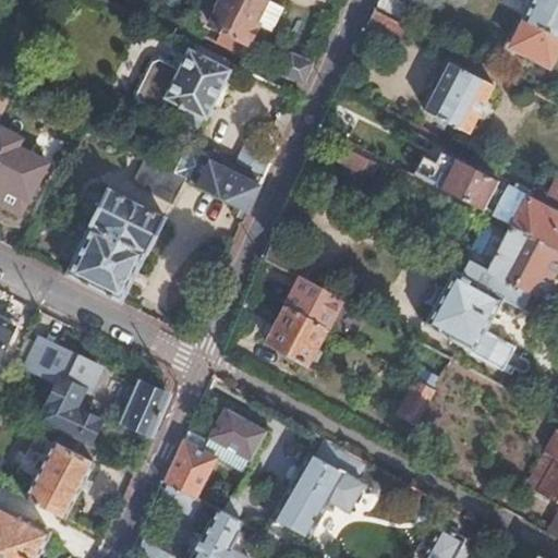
[(286,7),(271,0),(223,0),(211,24),(218,26),(250,41),(259,24),(274,31),(286,7)]
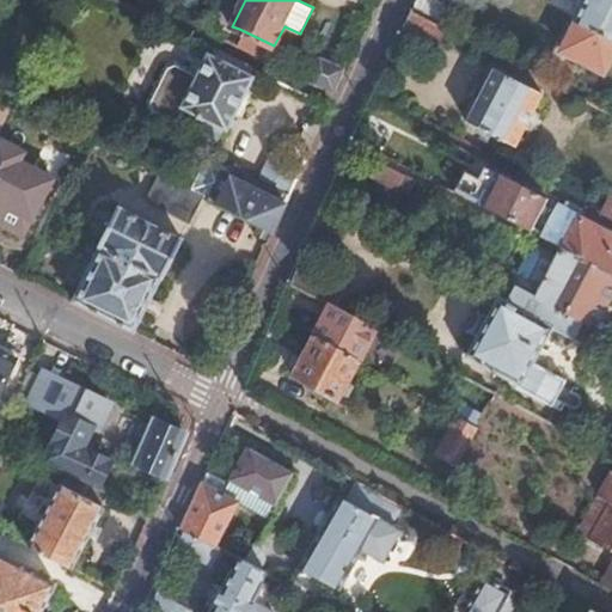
[(417,0),(412,12),(446,29),(456,10),(434,0),(417,0)]
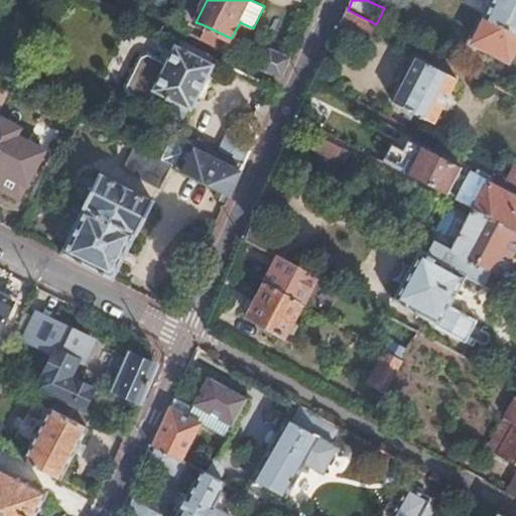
[(515,0),(492,0),(483,18),(486,20),(474,43),(509,61),(515,48),(515,0)]
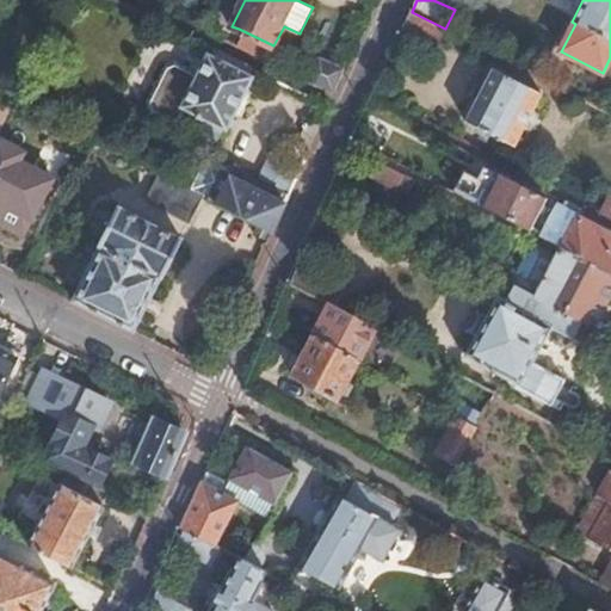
[(412,12),(406,29),(437,44),(445,29),(412,12)]
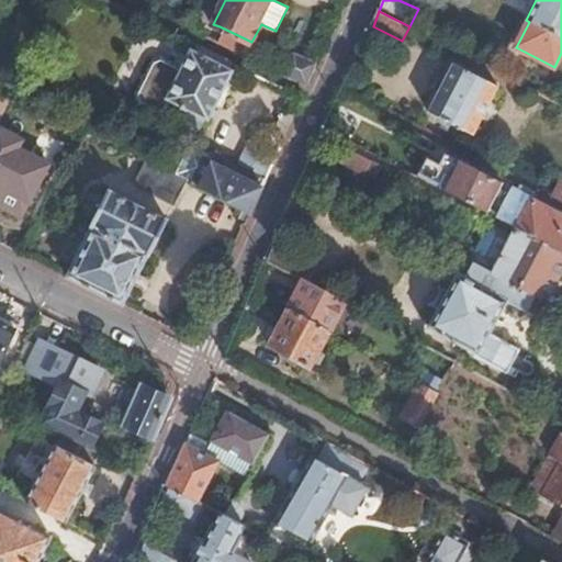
[(251,42),(220,26),(213,38),(245,55),(251,42)]
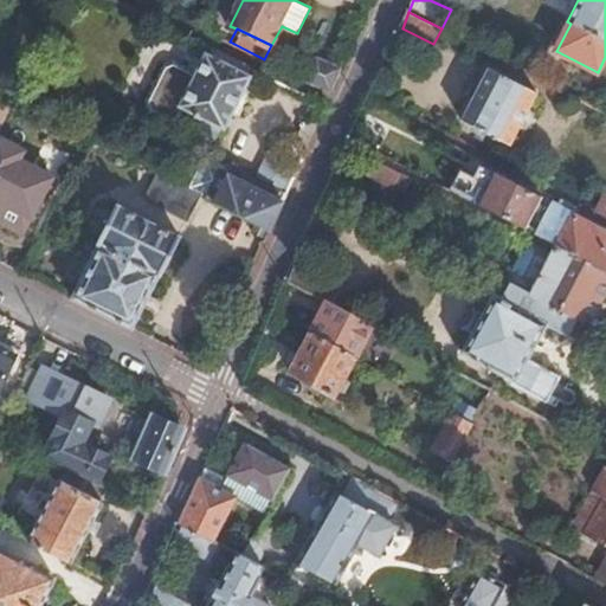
[(253,68),(208,45),(197,71),(181,103),(186,105),(198,111),(188,128),(212,139),(219,135),(224,124),(225,126),(253,68)]
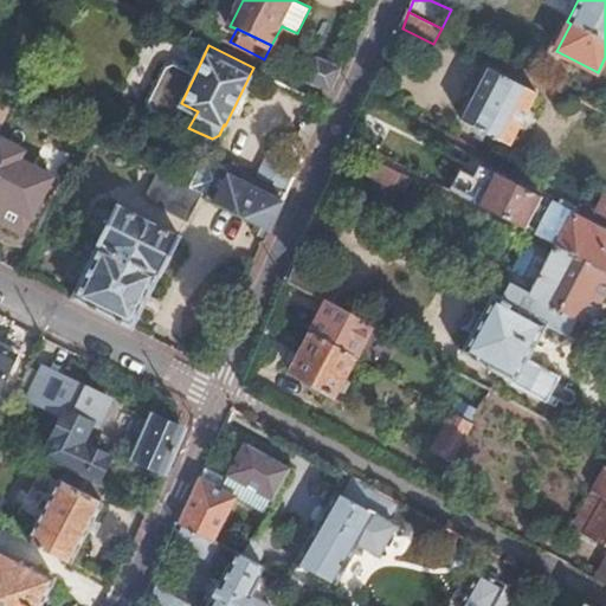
[(315,51),(302,78),(331,94),(345,64),(315,51)]
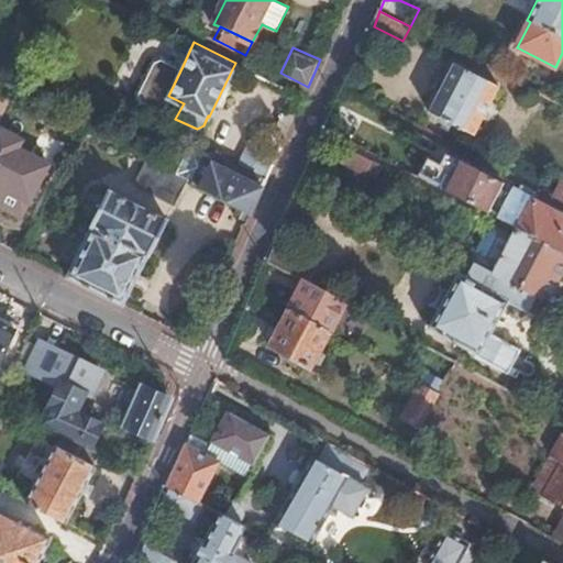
[(183,66),(170,59),(165,57),(152,59),(135,92),(140,102),(164,114),(173,98),(168,96),(183,66)]
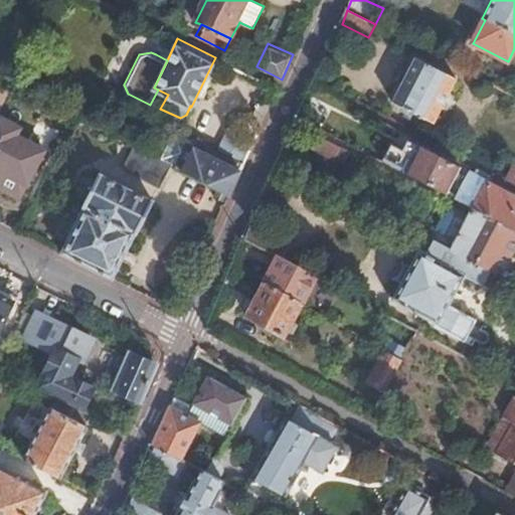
[(458,78),(416,57),(394,102),(418,114),(416,116),(422,119),(423,117),(435,122),(458,78)]
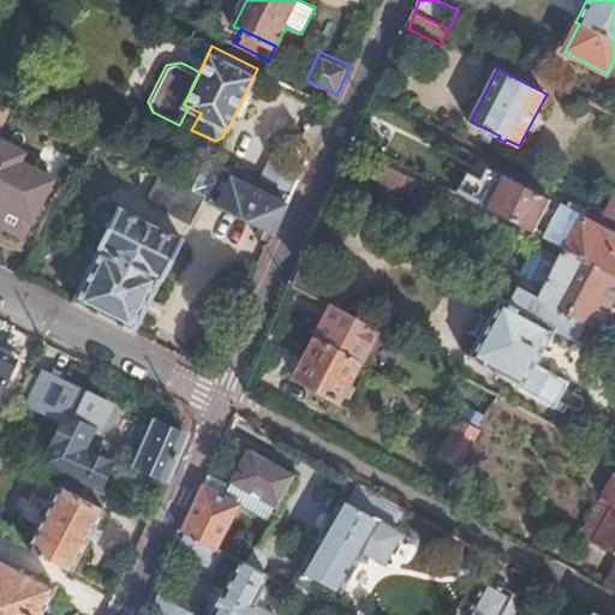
[(0,94),(0,127),(15,100),(0,94)]
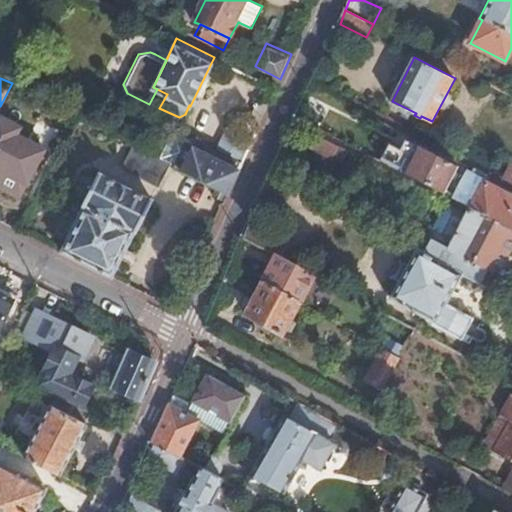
[(20,127),(0,115),(0,170),(25,185),(42,154),(29,146),(31,143),(16,135),(20,127)]
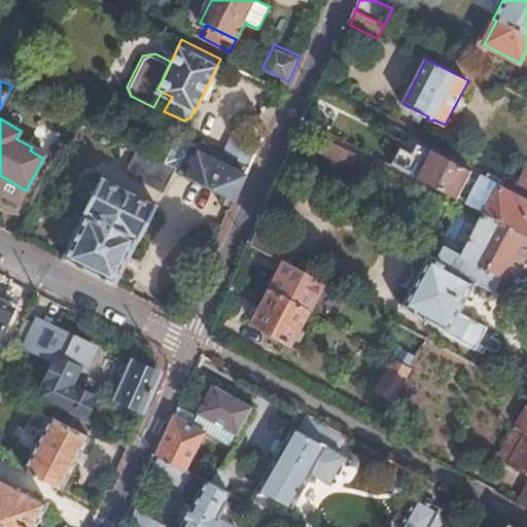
[(179,170),(237,199),(250,168),(261,142),(235,130),(225,148),(223,153),(195,139),(192,143),(179,170)]
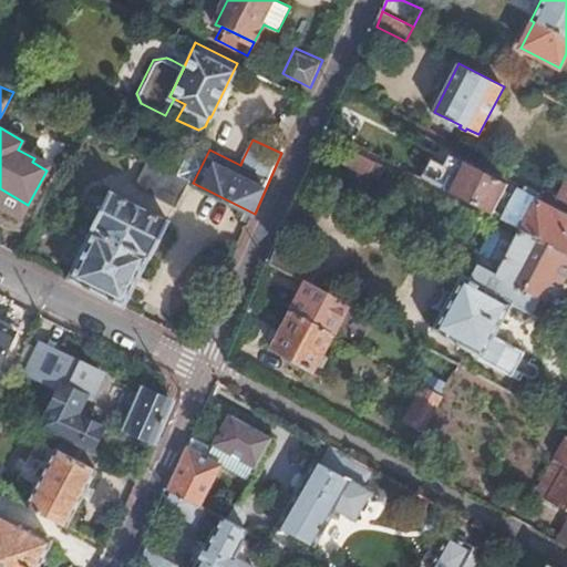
[(193,183),(207,154),(192,146),(178,175),(188,181),(193,183)]
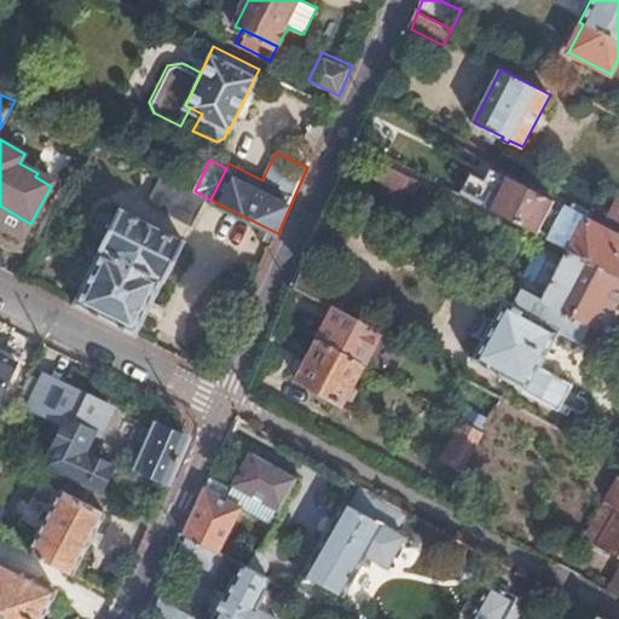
[(410,178),(383,163),(376,179),(403,194),(410,178)]
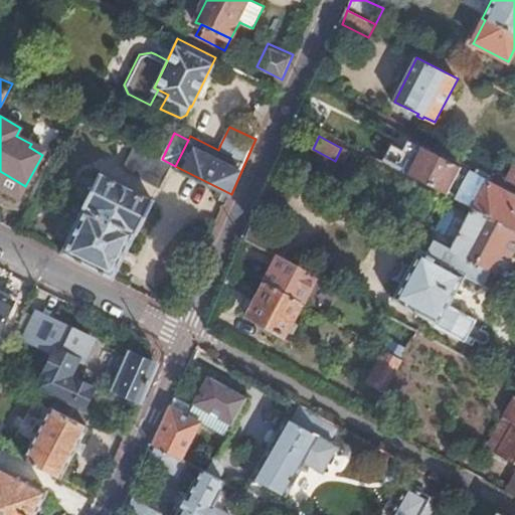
[(393,144),(384,162),(448,195),(463,167),(411,139),(405,151),(393,144)]
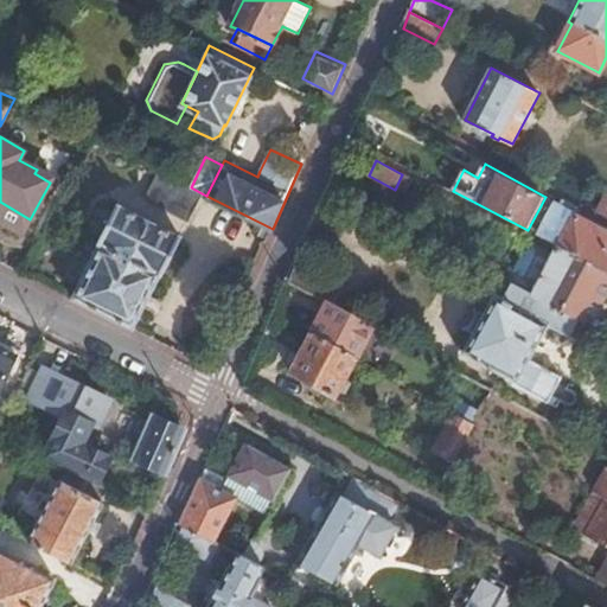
[(179,181),(155,171),(144,195),(158,202),(160,208),(187,222),(202,193),(191,187),(179,181)]
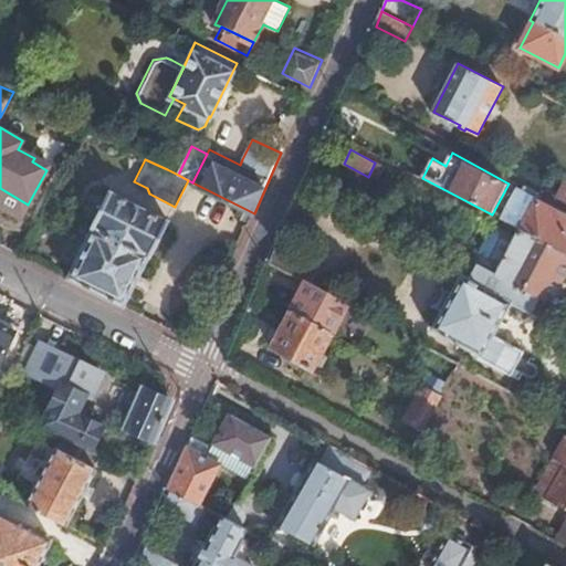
[(565,181),(555,176),(547,190),(561,197),(565,186),(565,181)]
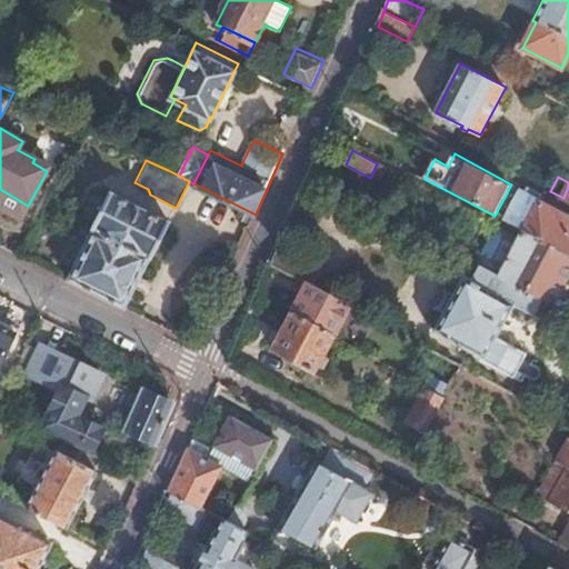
[(562,251),(568,255),(568,213),(521,189),(505,221),(549,245),(562,251)]
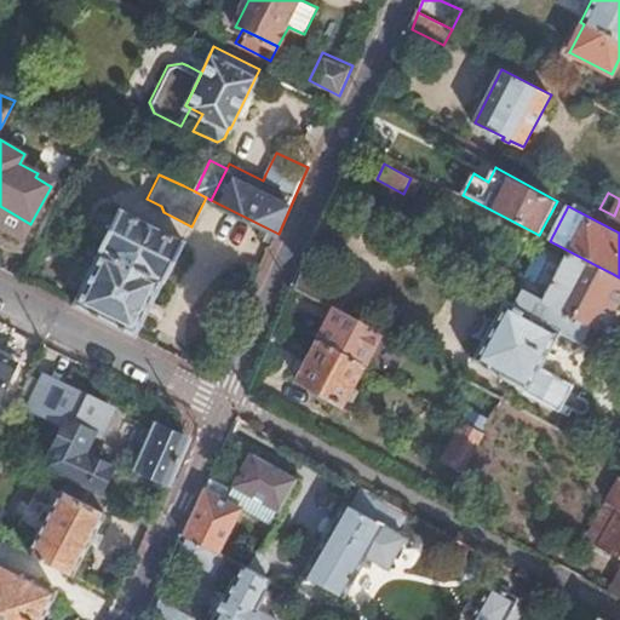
[(101,247),(73,303),(91,313),(135,334),(162,277),(166,279),(184,241),(118,207),(98,246),(101,247)]
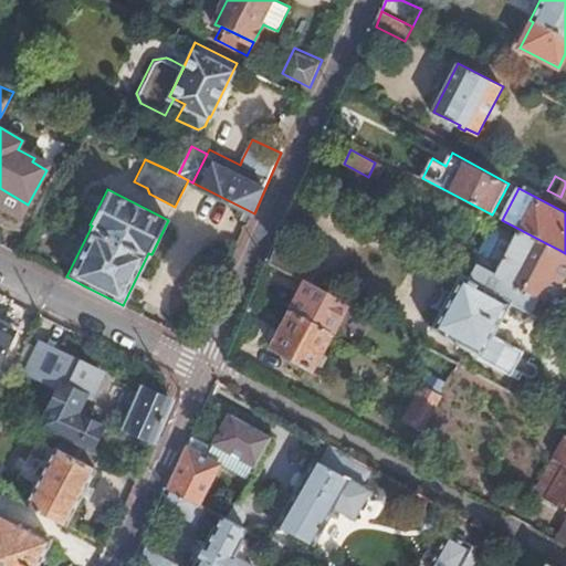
[(479,264),(498,274),(517,236),(494,224),(474,263),(479,264)]
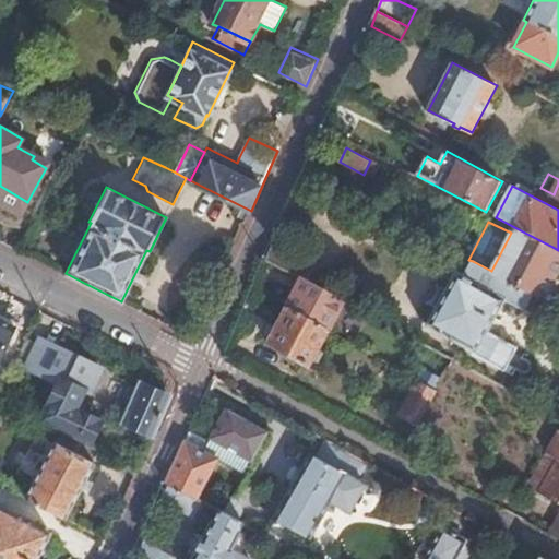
[(511,233),(491,271),(515,284),(535,246),(511,233)]
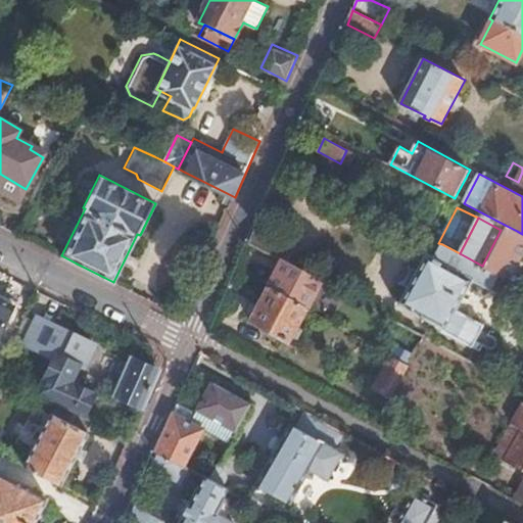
[(482,266),(498,274),(522,286),(522,262),(506,253),(517,231),(505,225),(502,230),(501,230),(482,266)]
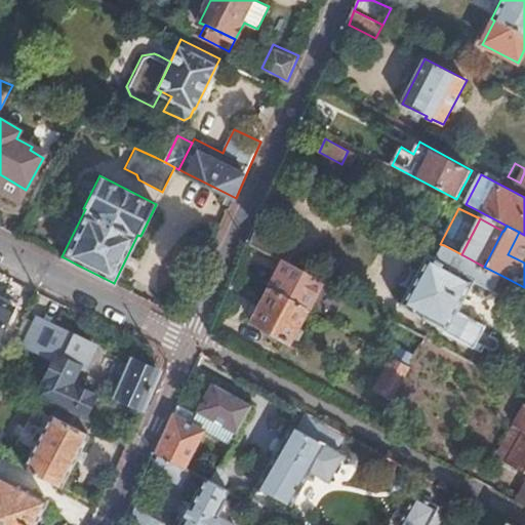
[(446,332),(477,348),(488,325),(459,309),(475,280),(492,290),(500,275),(484,267),(461,254),(444,245),(436,258),(430,256),(403,307),(438,324),(437,325),(446,331),(446,332)]
